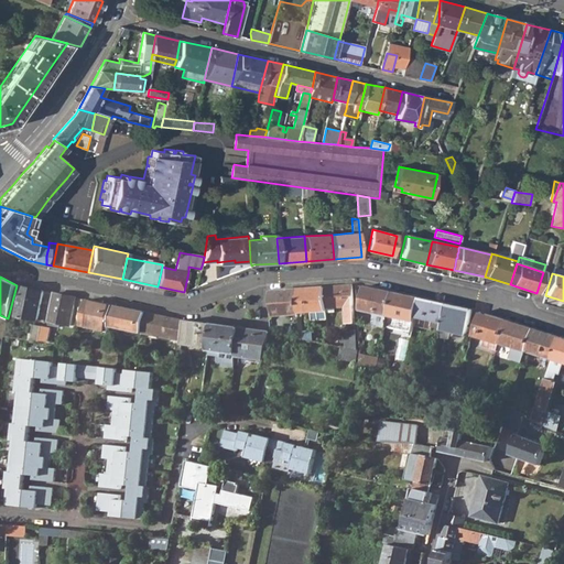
[(326,288),(327,308),(346,306),(347,324),(356,324),(353,285),(326,288)]
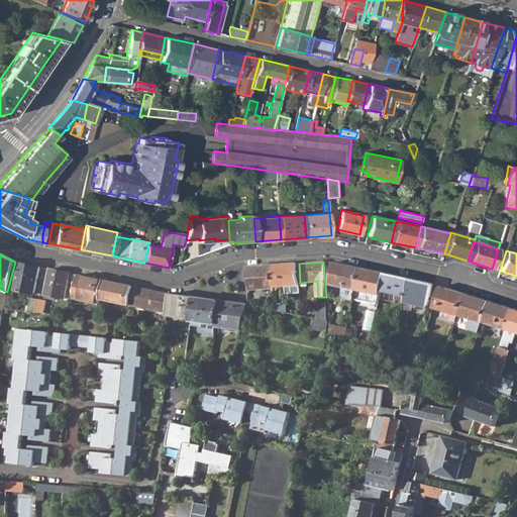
[(15,289),(35,293),(40,267),(20,263),(15,289)]
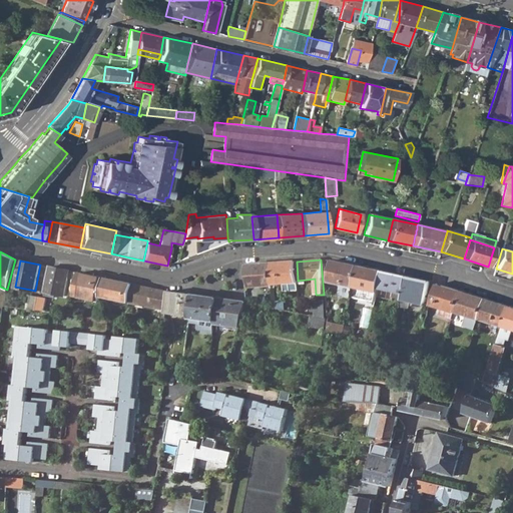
[(329,282),(342,285),(339,295),(351,297),(353,288),(358,267),(333,261),(329,282)]
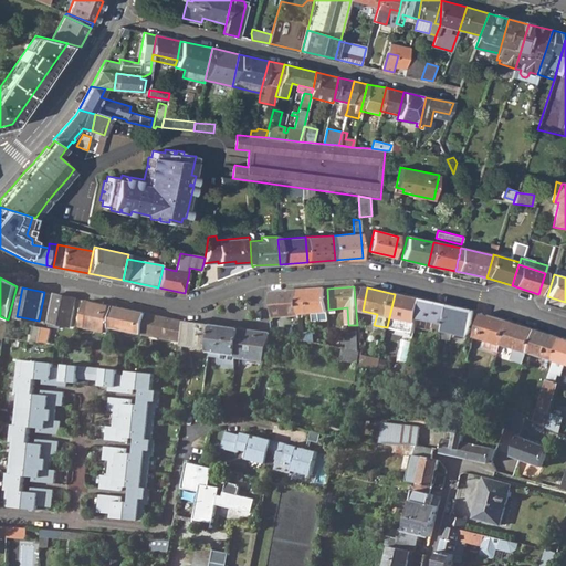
[(299,290),(301,314),(313,314),(328,312),(328,310),(327,289),(299,290)]
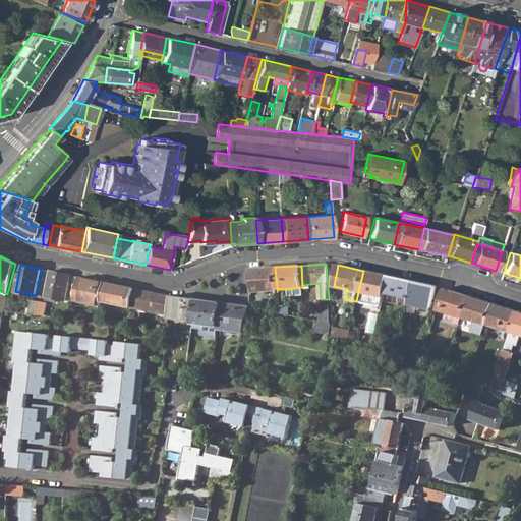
[(252,269),(254,291),(277,290),(277,289),(275,267),(252,269)]
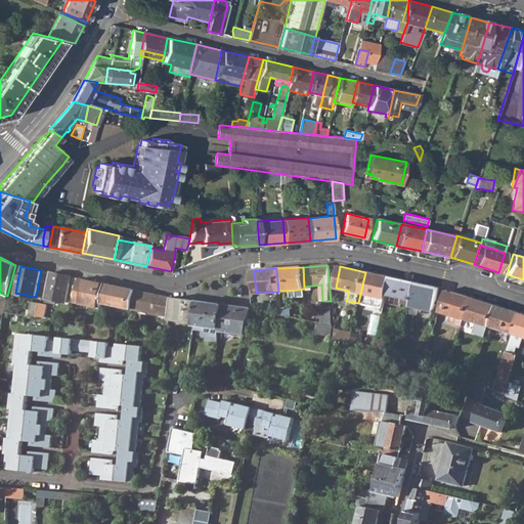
[(51,299),(66,302),(71,276),(51,272),(46,298),(48,301),(50,301),(51,299)]
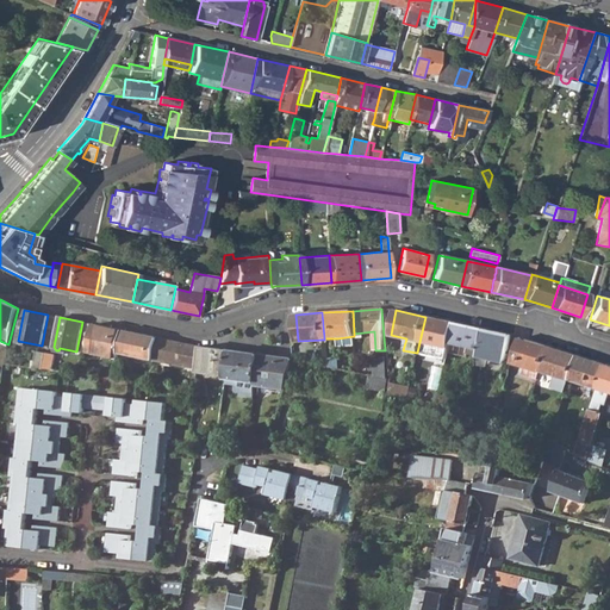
[(417,353),(436,358),(439,344),(449,348),(450,343),(454,323),(425,317),(419,342),(417,353)]
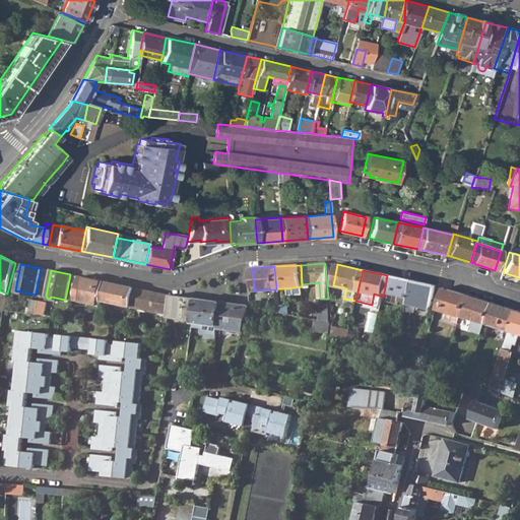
[(399,301),(407,303),(412,281),(387,275),(384,293),(400,296),(399,301)]
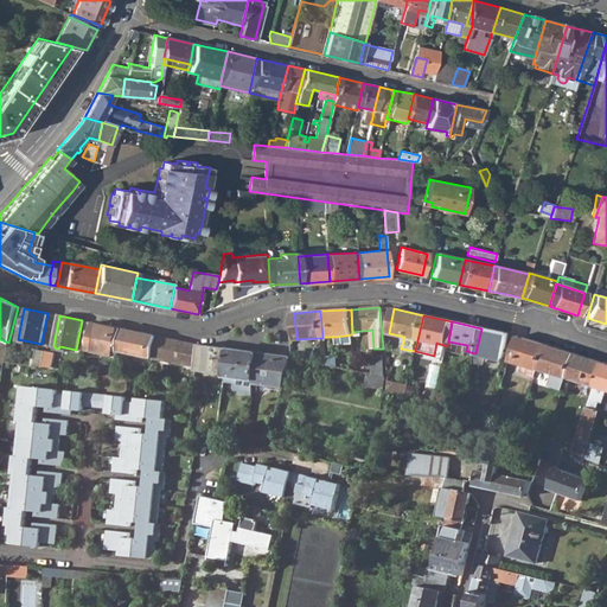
[(89,350),(117,356),(119,350),(123,328),(95,323),(89,350)]
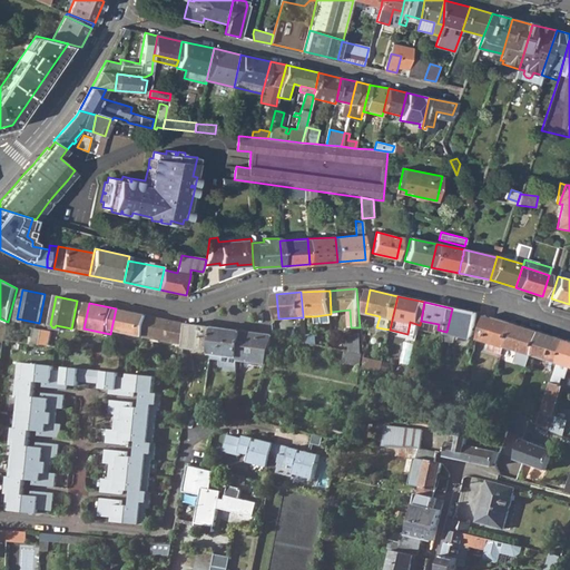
[(111,328),(144,336),(148,316),(116,308),(111,328)]
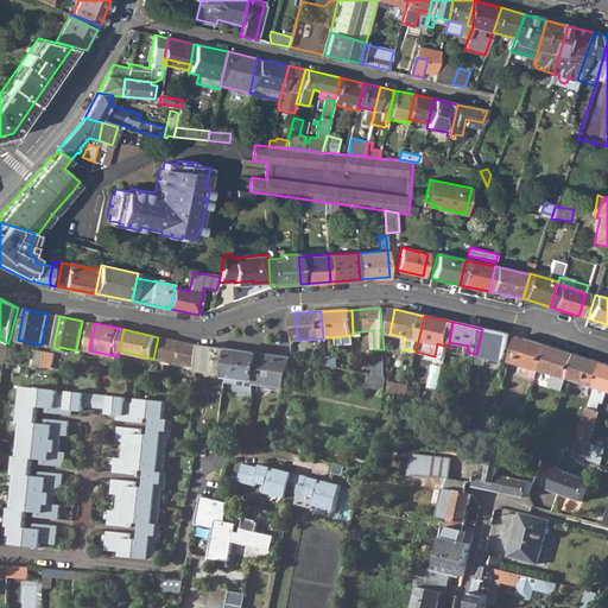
[(476,355),(504,362),(510,335),(482,329),(476,354),(476,355)]
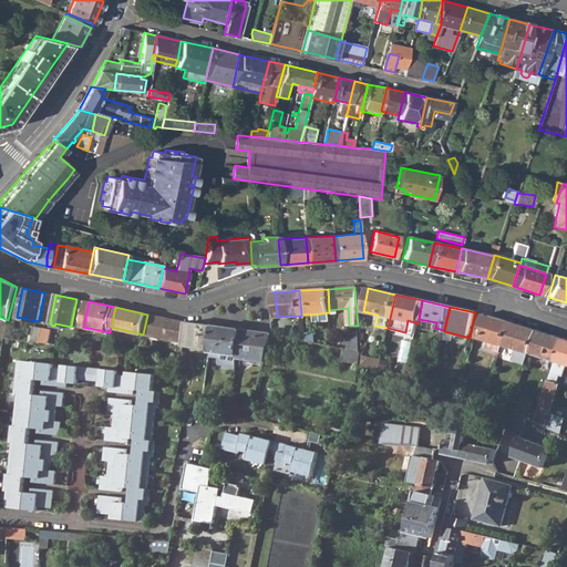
[(313,322),(329,321),(329,312),(313,315),(313,322)]
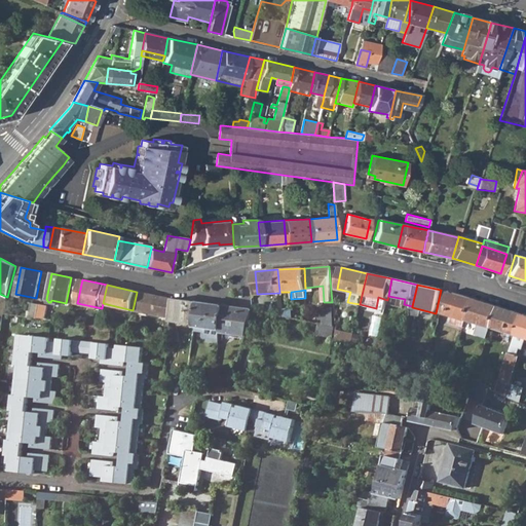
[(133,310),(172,317),(174,299),(137,292),(133,310)]
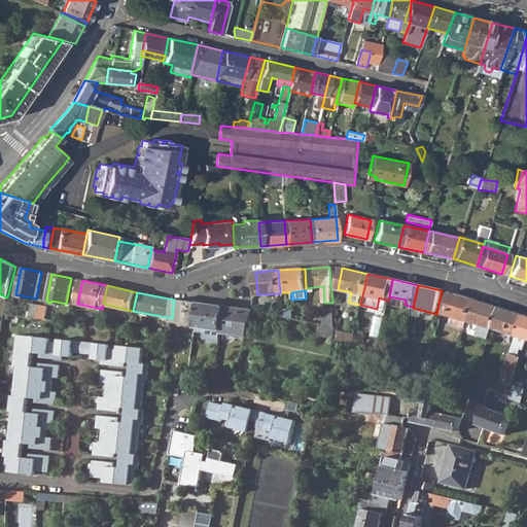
[(443,314),(451,316),(466,321),(466,320),(473,300),(450,292),(443,314)]
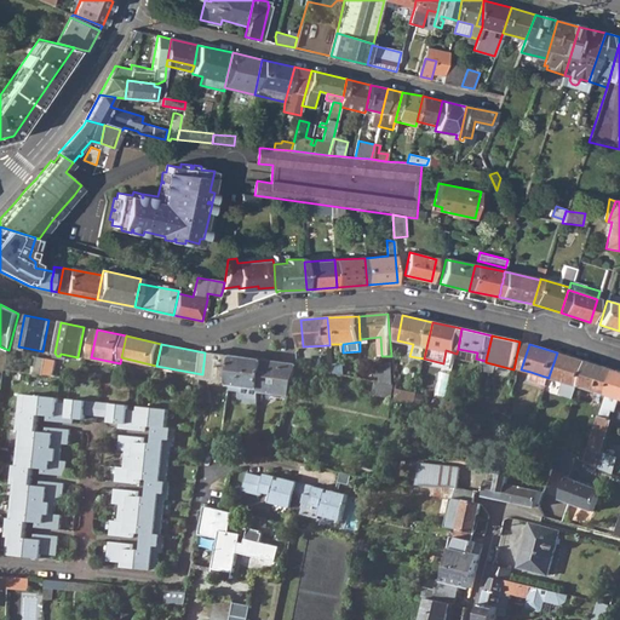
[(475,362),(476,359),(477,352),(458,349),(457,354),(455,359),(475,362)]
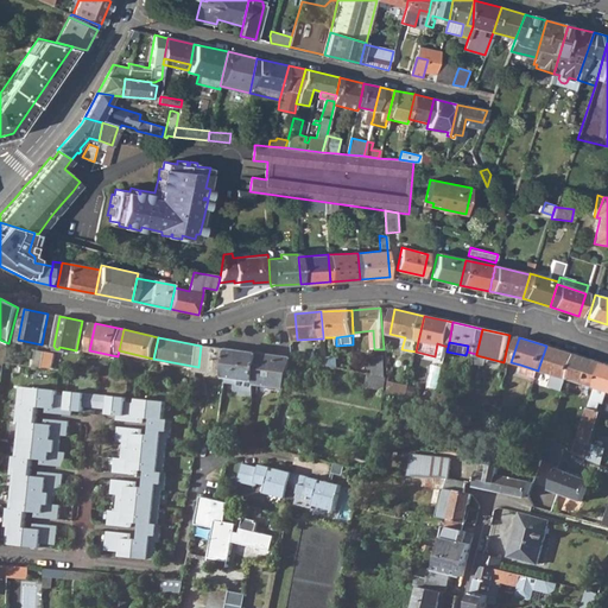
[(197,371),(227,375),(230,349),(201,346),(198,367),(197,371)]
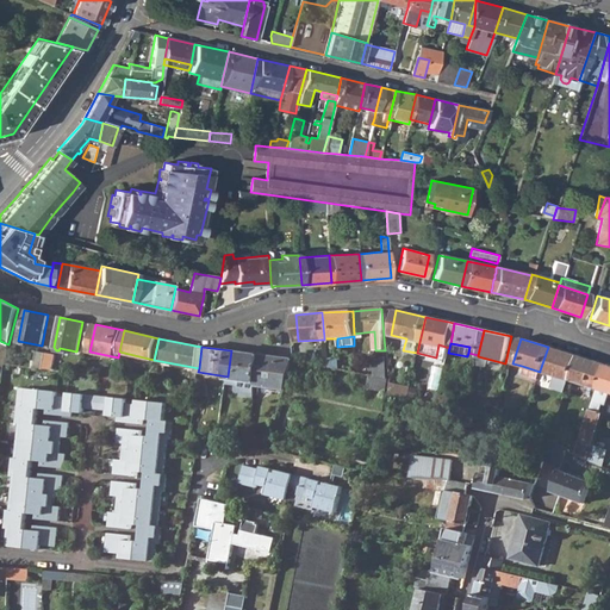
[(548,347),(540,371),(568,379),(576,355),(548,347)]
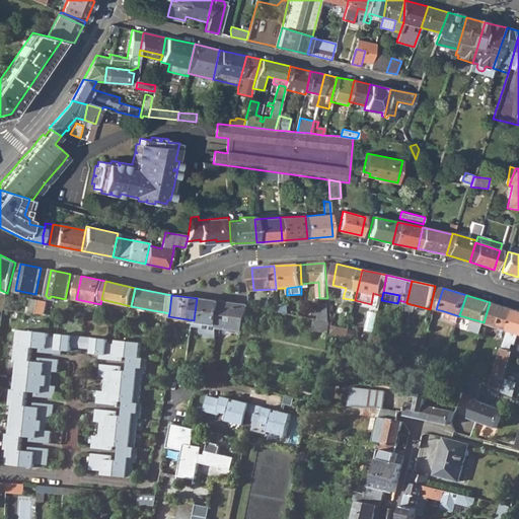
[(194,321),(218,325),(222,302),(197,298),(194,320),(194,321)]
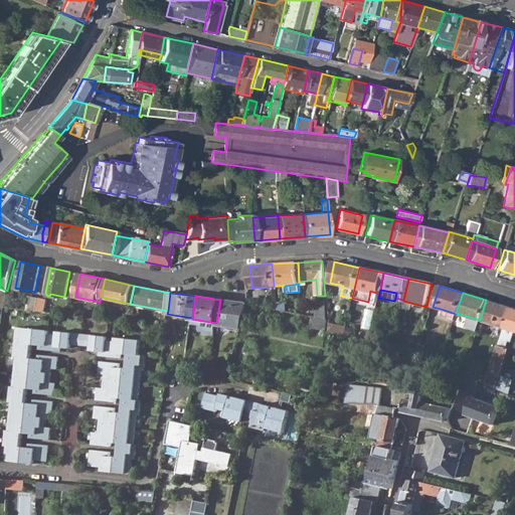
[(26,310),(36,311),(39,299),(29,297),(26,310)]
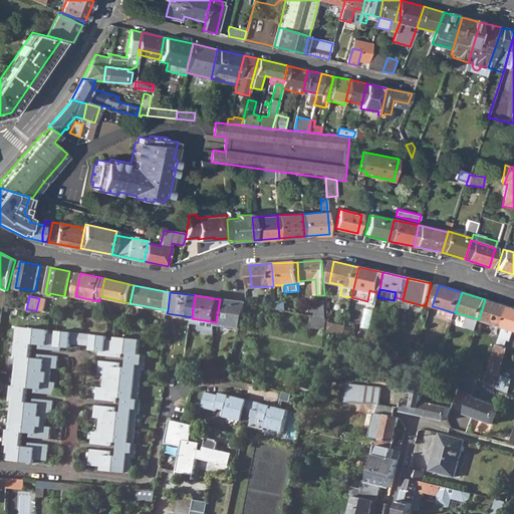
[(36,310),(43,312),(46,299),(39,298),(36,310)]
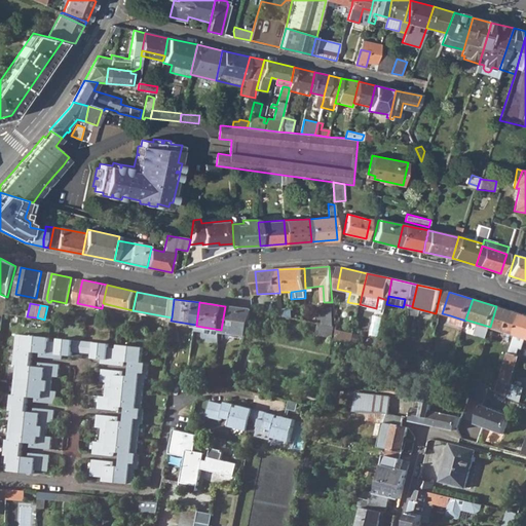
[(221,332),(247,336),(253,309),(225,306),(221,330),(221,332)]
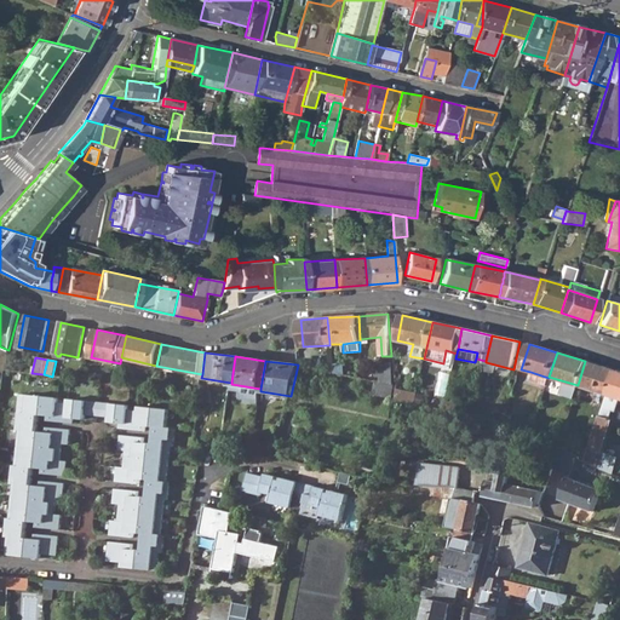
[(578,385),(607,394),(614,369),(585,361),(578,385)]
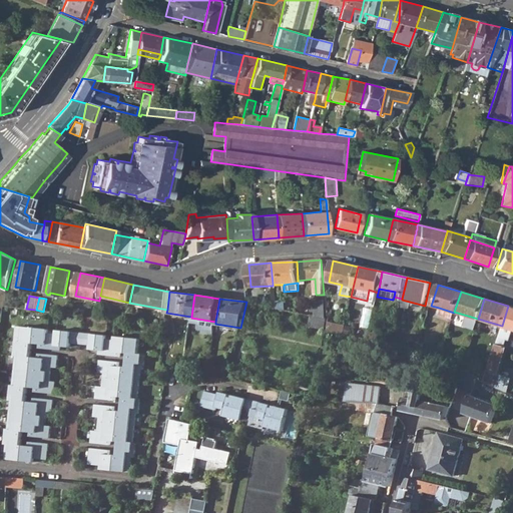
[(315,318),(325,319),(324,302),(321,302),(321,308),(315,308),(315,318)]
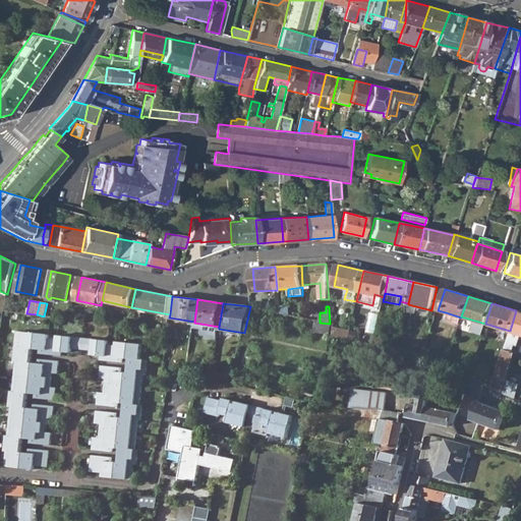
[(510,331),(520,334),(520,311),(516,310),(510,331)]
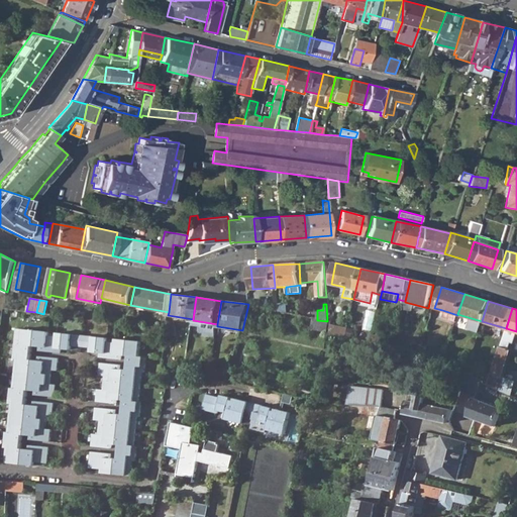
[(455,322),(457,315),(442,310),(440,316),(455,322)]
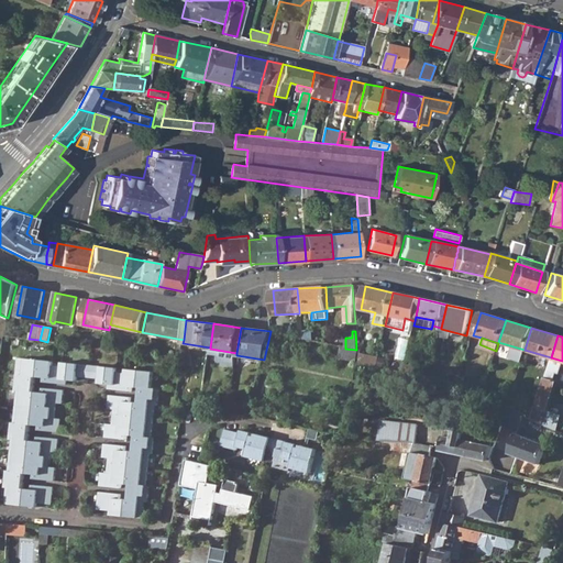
[(340,359),(351,361),(353,357),(356,359),(356,350),(345,349),(342,348),(340,359)]
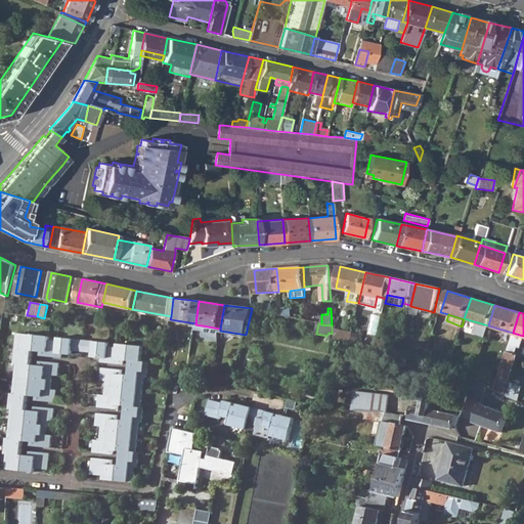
[(335,340),(350,342),(352,334),(336,330),(335,340)]
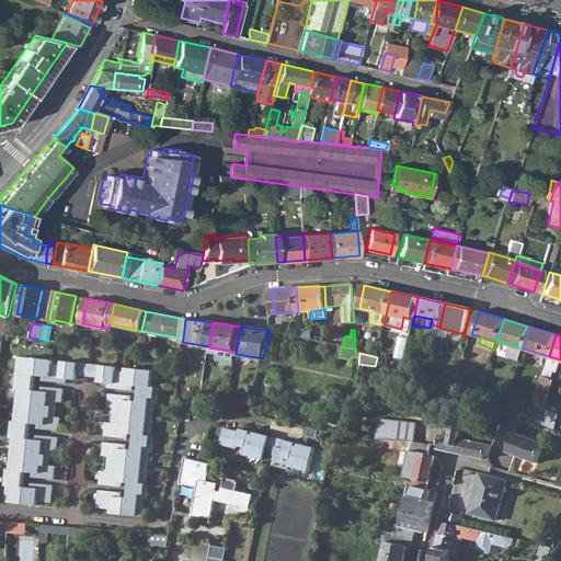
[(19,389),(16,405),(14,421),(12,421),(10,437),(13,437),(12,446),(15,446),(57,448),(59,437),(37,435),(36,439),(29,438),(30,423),(38,424),(38,428),(59,431),(60,418),(55,416),(56,401),(63,402),(64,389),(43,387),(43,391),(34,390),(35,376),(44,377),(44,381),(67,384),(67,379),(77,380),(78,375),(84,376),(86,365),(63,362),(63,366),(52,364),(53,361),(26,358),(24,374),(18,373),(15,389),(19,389)]
